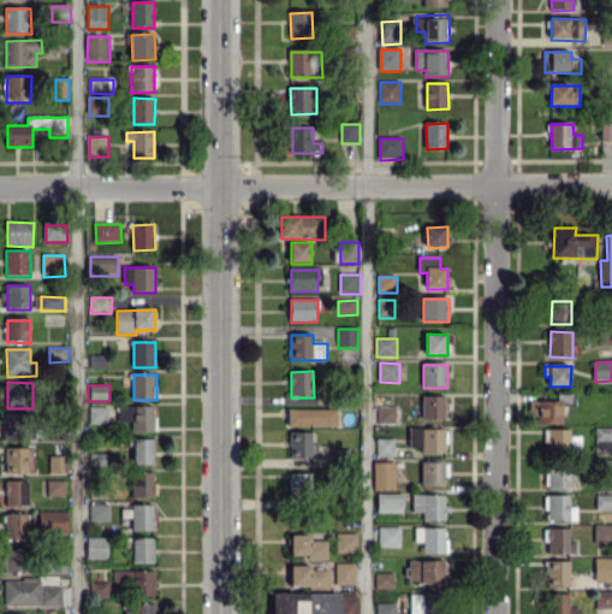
[(445,396),(423,396),(423,421),(446,420),(445,396)]
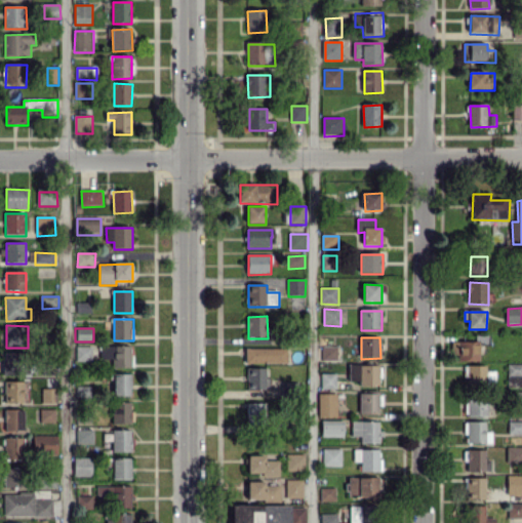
[(457,343),(458,363),(481,362),(481,343),(457,343)]
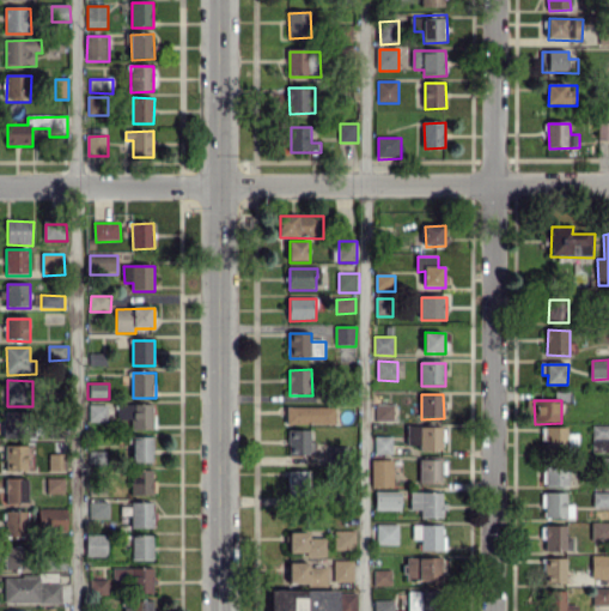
[(132,430),(156,431),(156,406),(120,405),(119,421),(132,421),(132,430)]
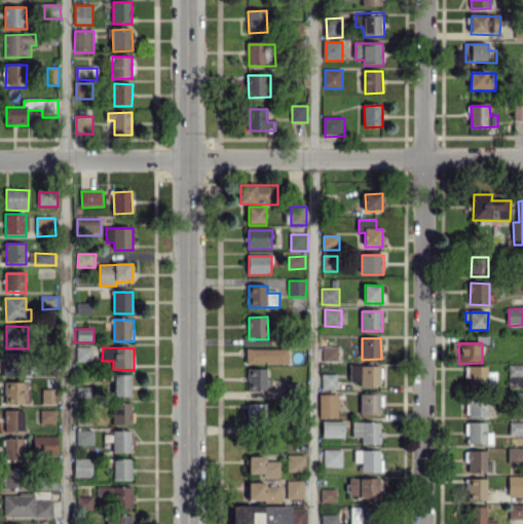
[(94,363),(94,348),(77,348),(77,363),(94,363)]
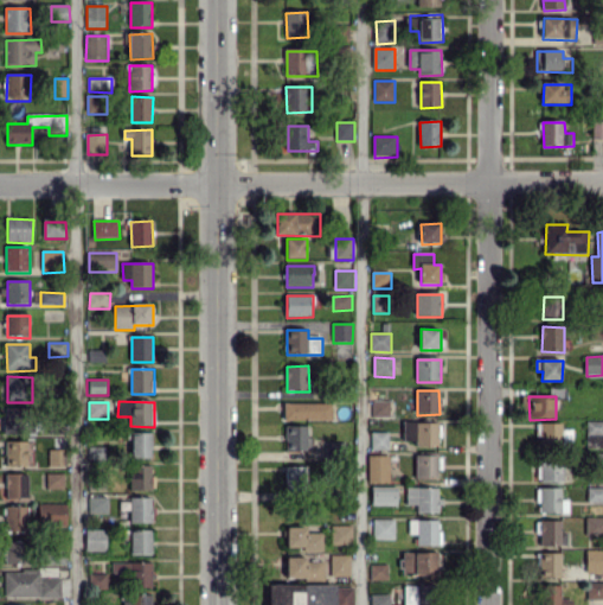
[(374,418),(391,418),(391,402),(374,402),(374,418)]
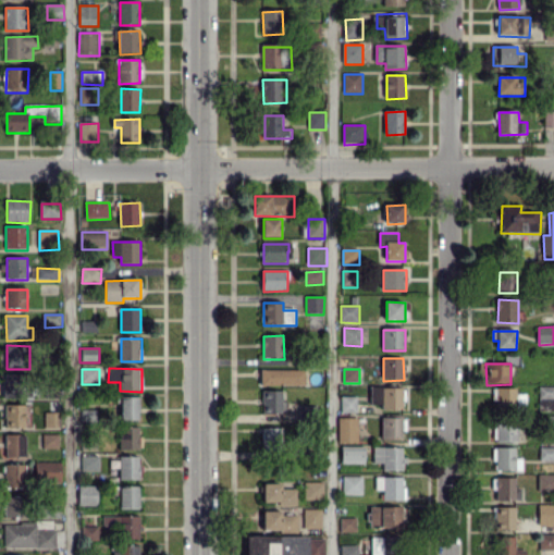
[(306,371),(262,370),(262,386),(306,386),(306,371)]
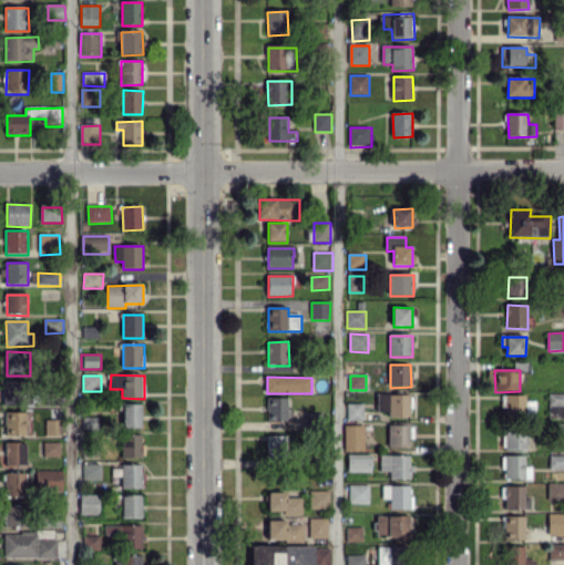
[(29,381),(3,382),(4,406),(30,404),(29,381)]
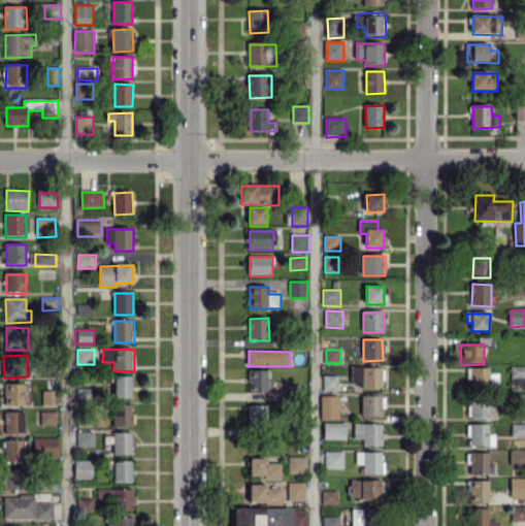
[(524,367),(513,367),(513,379),(524,379),(524,367)]
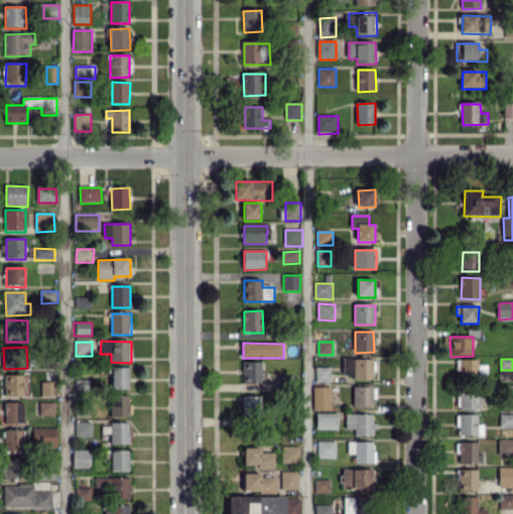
[(356,380),(375,380),(375,360),(345,360),(345,376),(356,376),(356,380)]
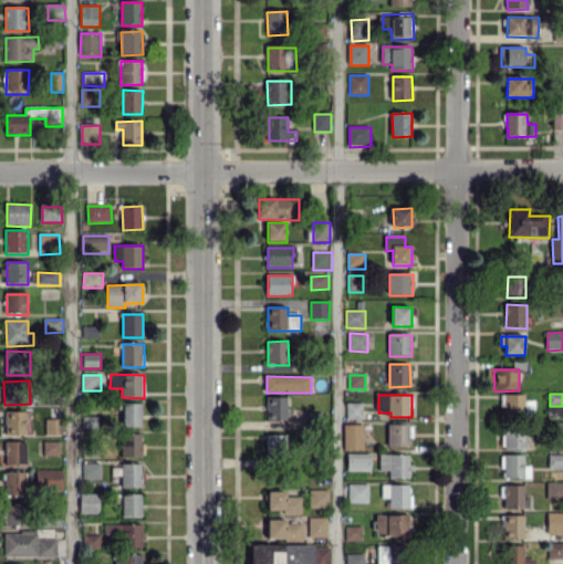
[(525,396),(506,395),(506,420),(525,420),(525,396)]
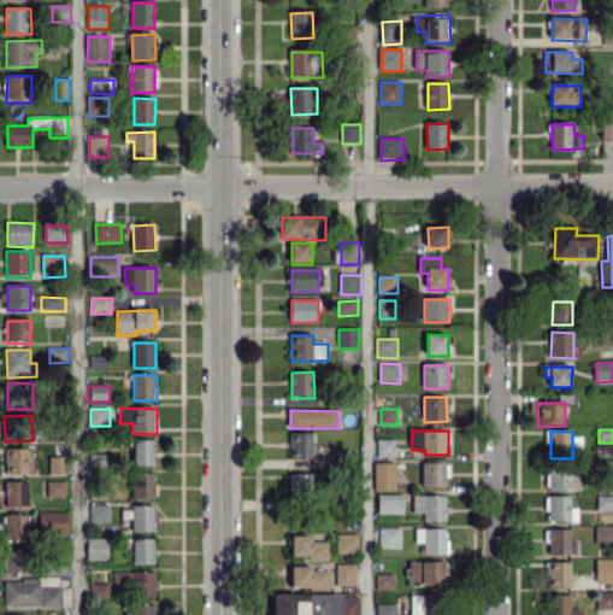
[(314,434),(292,434),(292,460),(314,460),(314,434)]
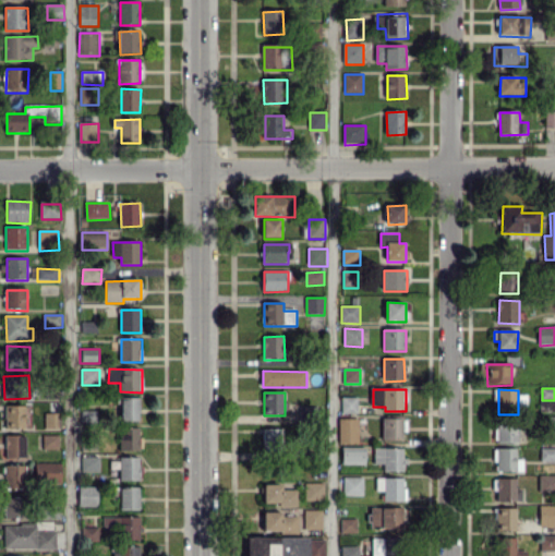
[(141,422),(142,399),(121,398),(121,422),(141,422)]
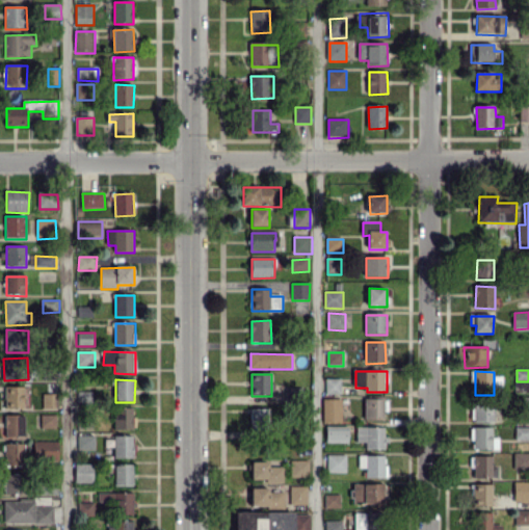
[(341,379),(326,380),(326,395),(341,394),(341,379)]
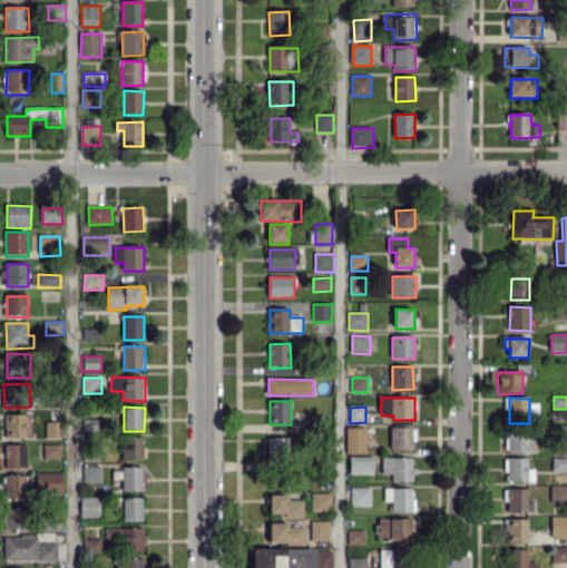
[(27,439),(27,415),(3,415),(2,439),(27,439)]
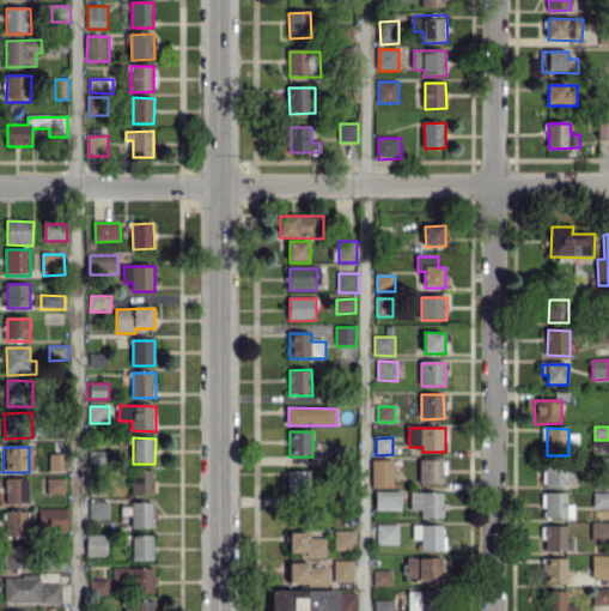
[(395,461),(373,461),(373,488),(395,488),(395,461)]
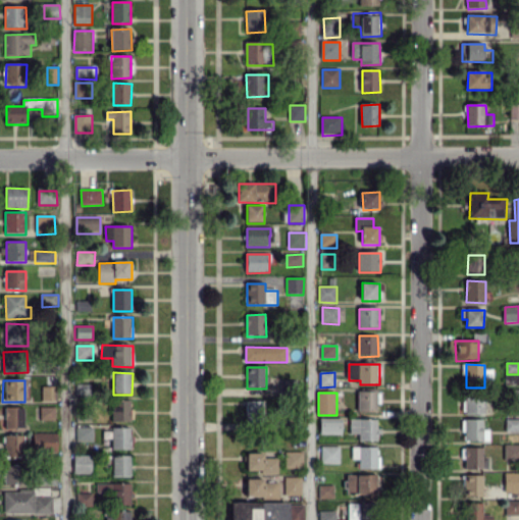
[(359,412),(380,412),(380,393),(359,393),(359,412)]
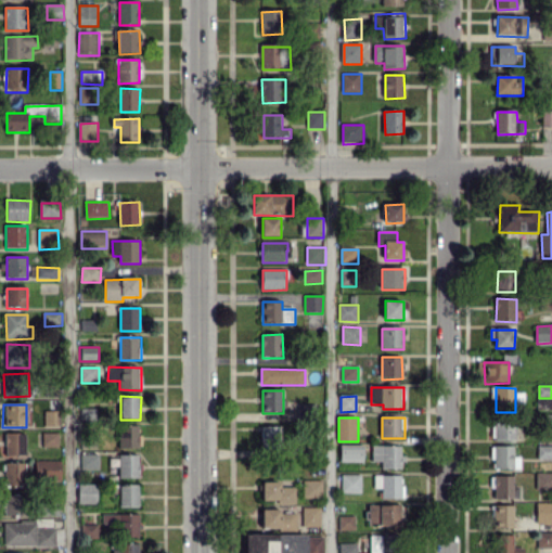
[(496,441),(516,442),(517,422),(496,422),(496,441)]
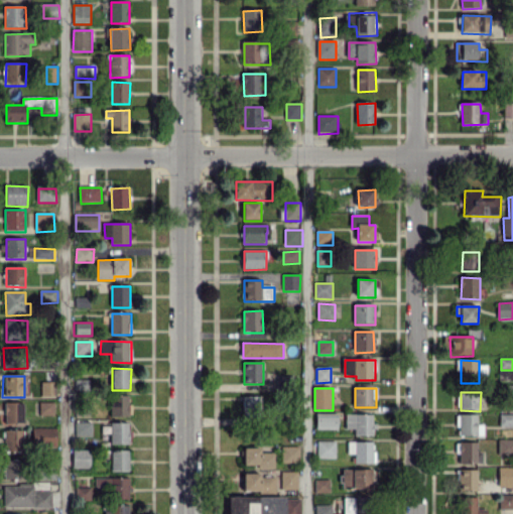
[(131,396),(112,397),(112,418),(131,417),(131,396)]
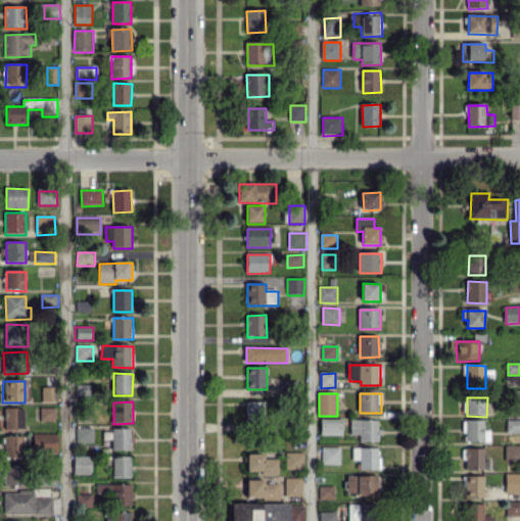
[(266,403),(247,403),(247,422),(266,423),(266,403)]
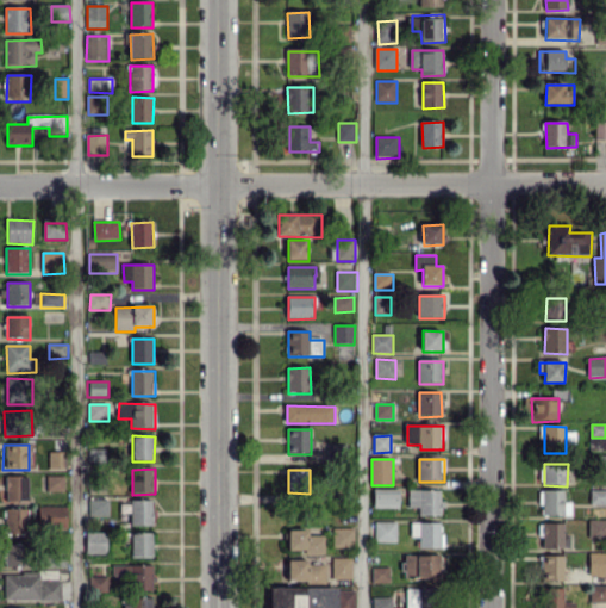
[(29,502),(29,477),(7,478),(7,502),(29,502)]
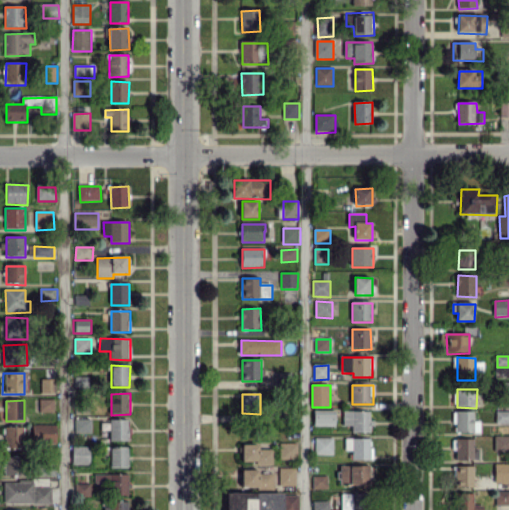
[(55,400),(40,400),(40,413),(55,413),(55,400)]
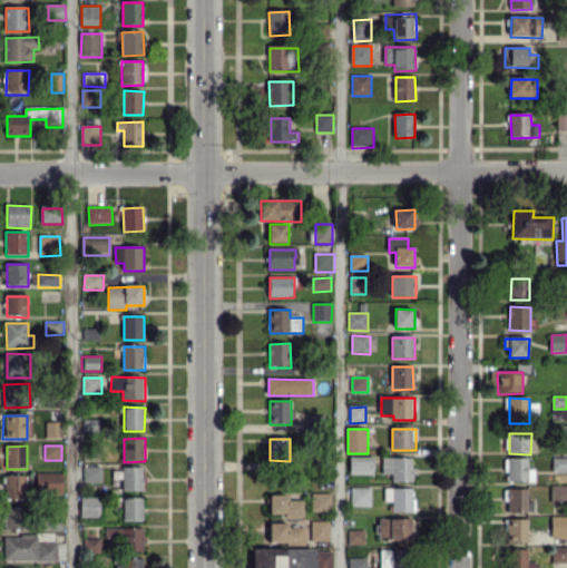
[(374,476),(374,458),(350,458),(350,476),(374,476)]
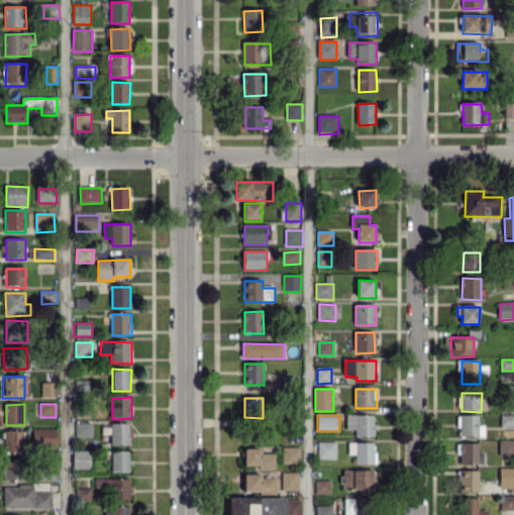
[(502,429),(513,428),(513,415),(502,416),(502,429)]
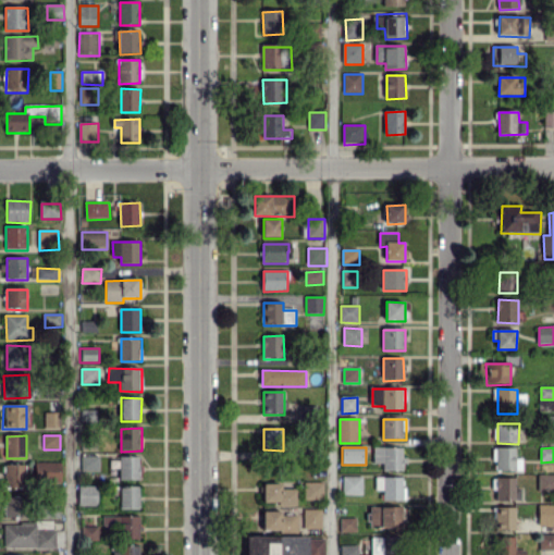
[(405,448),(374,448),(374,465),(384,465),(384,471),(406,471),(405,448)]
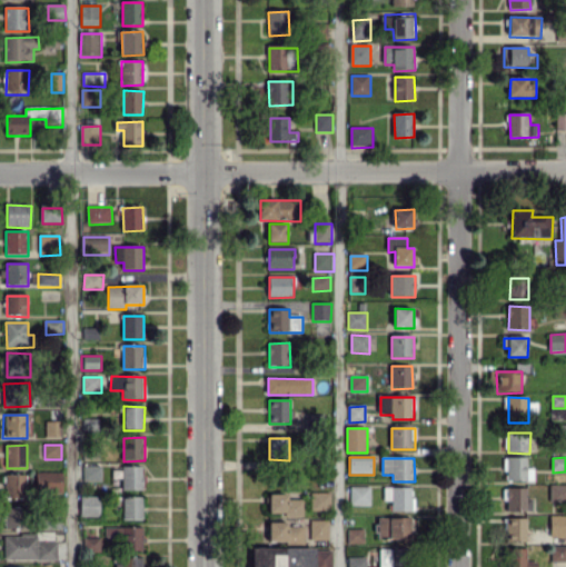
[(535,483),(535,469),(528,469),(528,458),(507,458),(507,481),(535,483)]
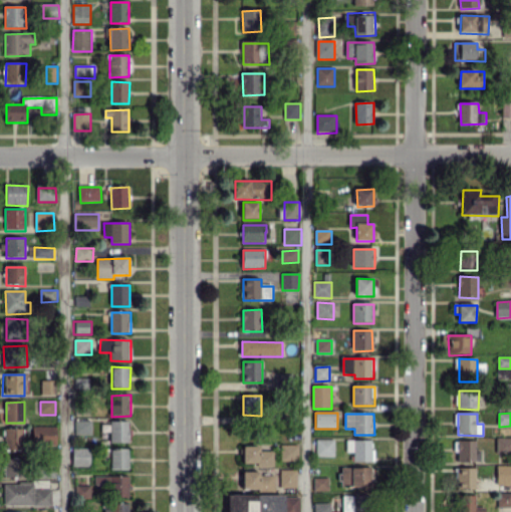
[(76,436),(93,436),(92,422),(76,422),(76,436)]
